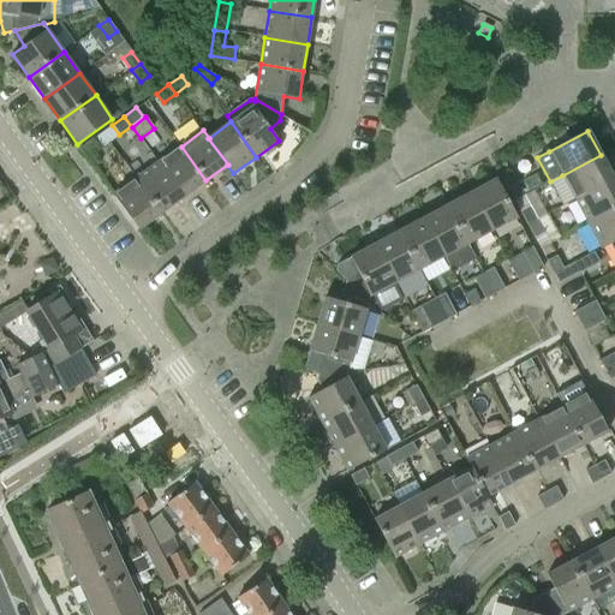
[(87,159),(87,157),(99,149),(91,139),(79,149),(87,159)]
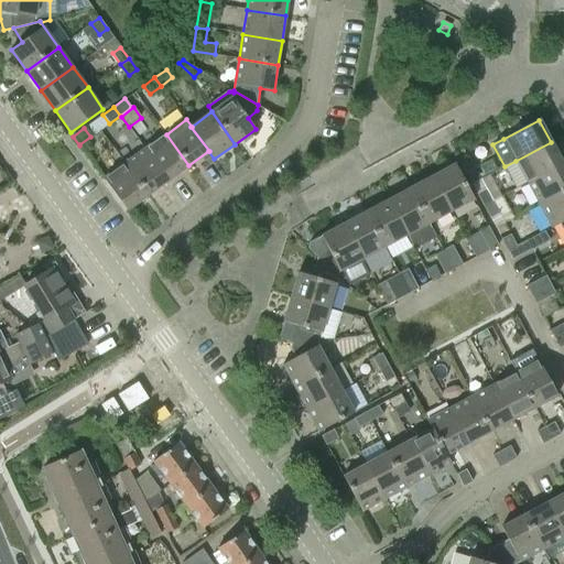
[(166,134),(145,149),(169,180),(188,165),(166,134)]
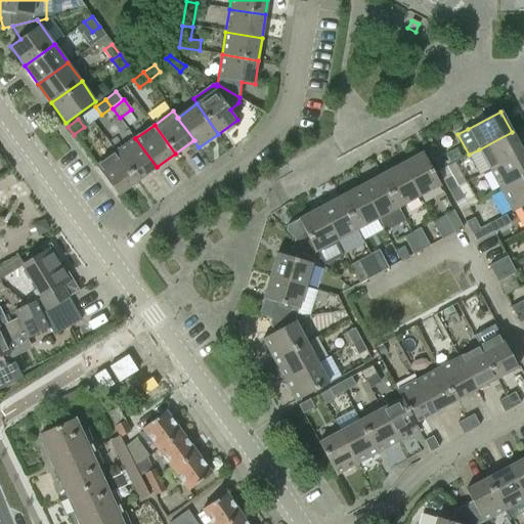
[(479,149),(490,170),(522,153),(512,132),(479,149)]
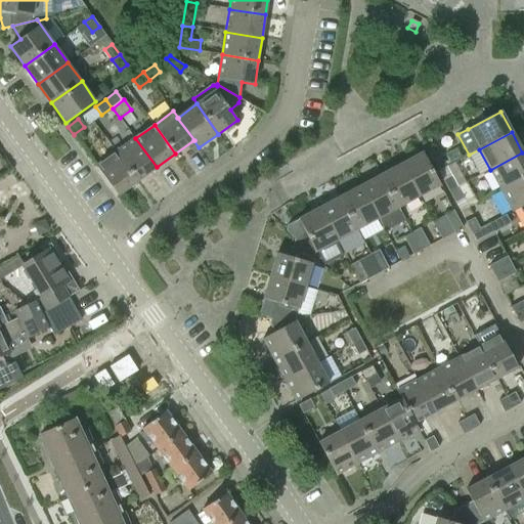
[(135,138),(117,151),(137,181),(157,167),(135,138)]
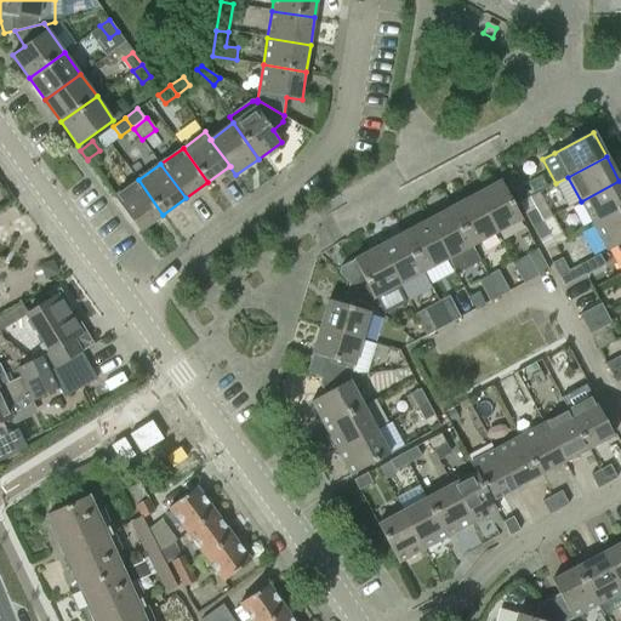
[(516,172),(506,178),(513,192),(524,187),(516,172)]
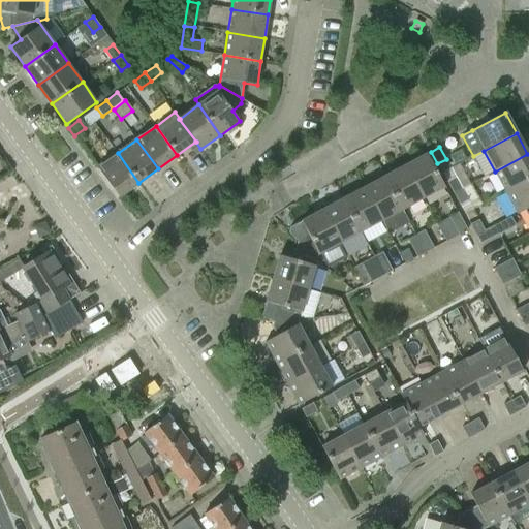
[(138,183),(118,153),(98,167),(119,196),(138,183)]
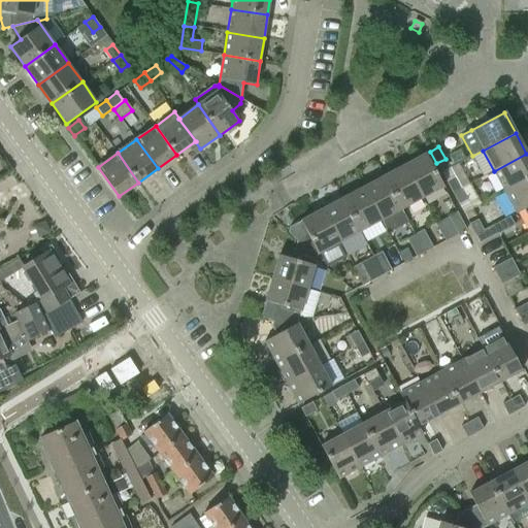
[(405,165),(422,197),(443,186),(426,154),(405,165)]
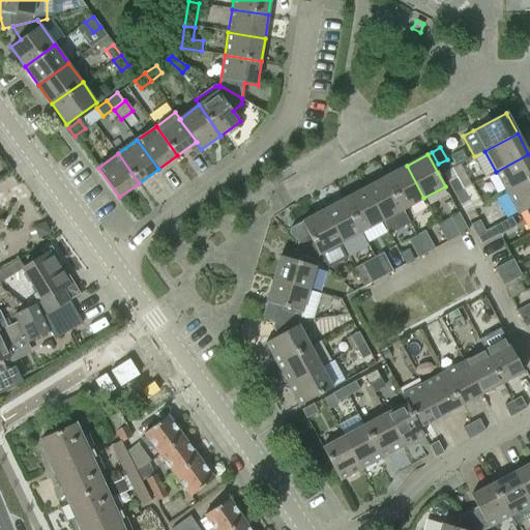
[(496,172),(507,193),(529,180),(529,157),(528,154),(496,172)]
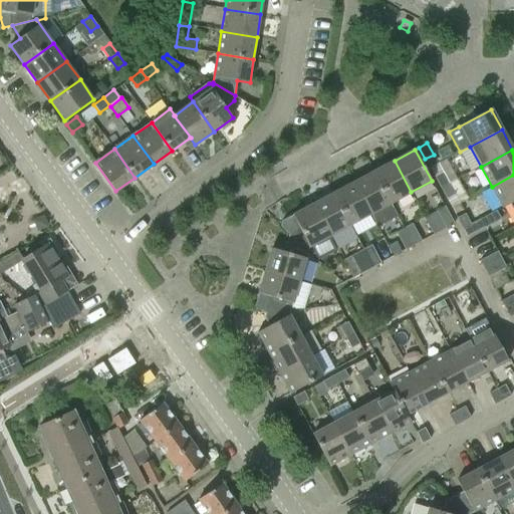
[(395,161),(373,172),(391,203),(411,192),(395,161)]
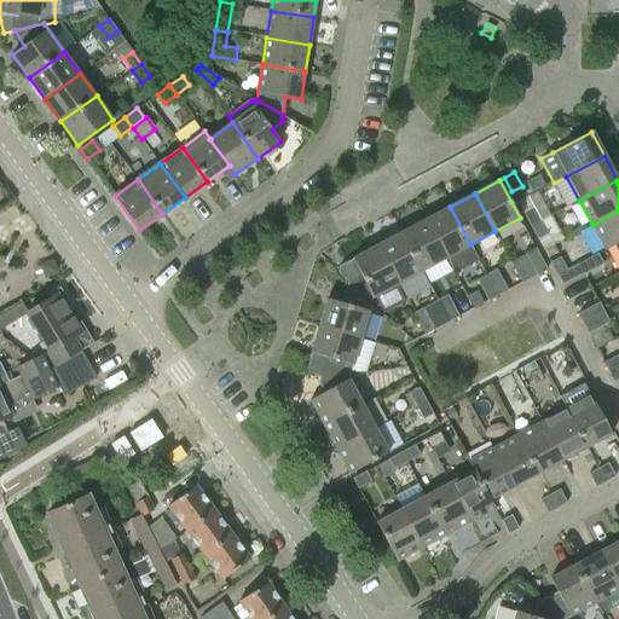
[(541,221),(533,207),(527,196),(518,202),(531,226),(541,221)]
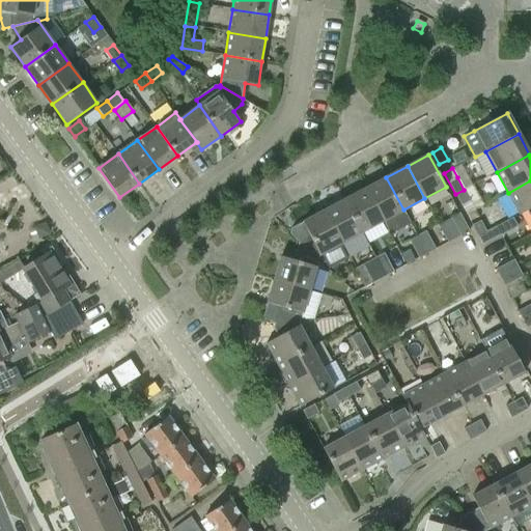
[(386,177),(365,189),(383,221),(403,210),(386,177)]
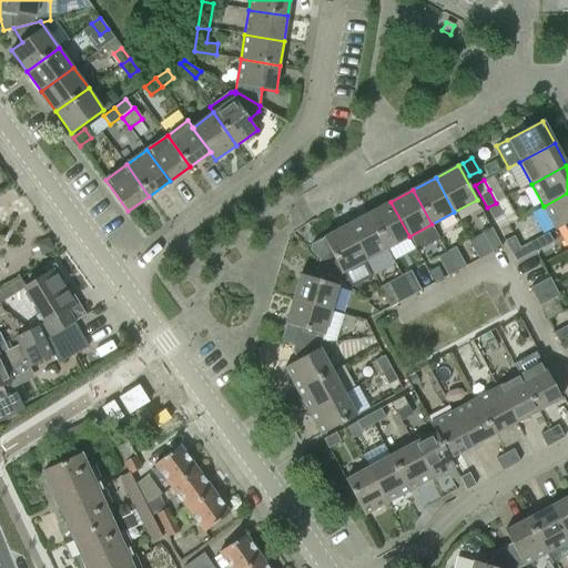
[(567,193),(544,206),(555,229),(564,225),(563,224),(567,221),(567,193)]
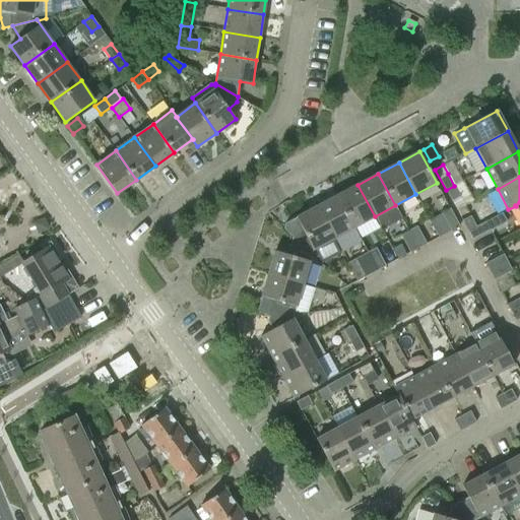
[(358,185),(337,195),(354,228),(375,216),(358,185)]
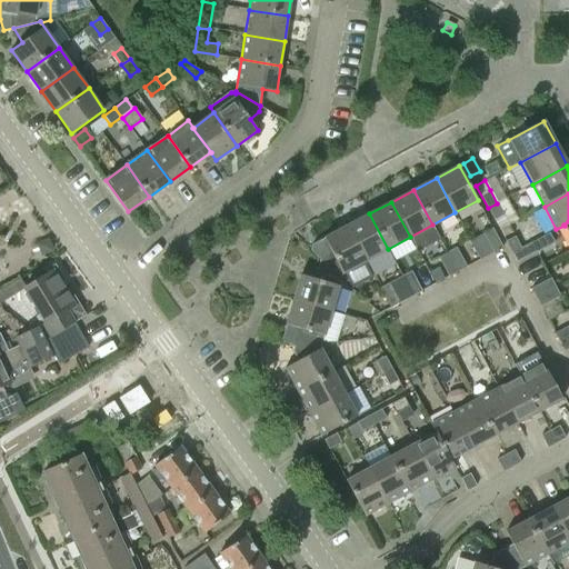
[(497,203),(488,208),(495,220),(503,215),(498,202),(497,203)]
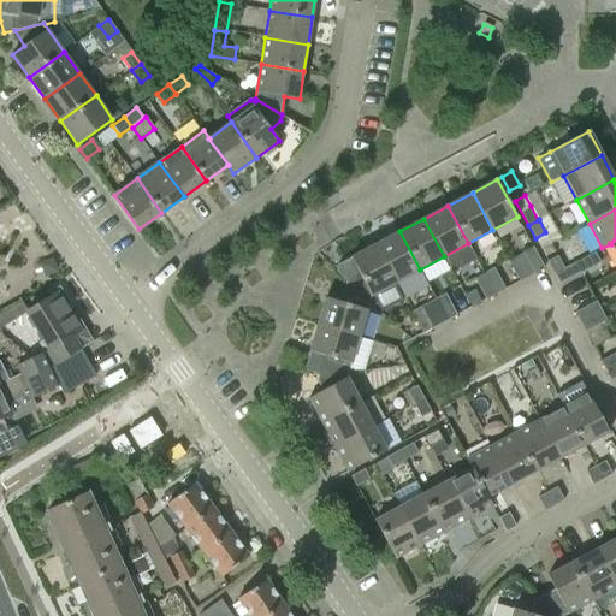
[(397,282),(420,270),(400,231),(377,244),(388,265),(397,282)]
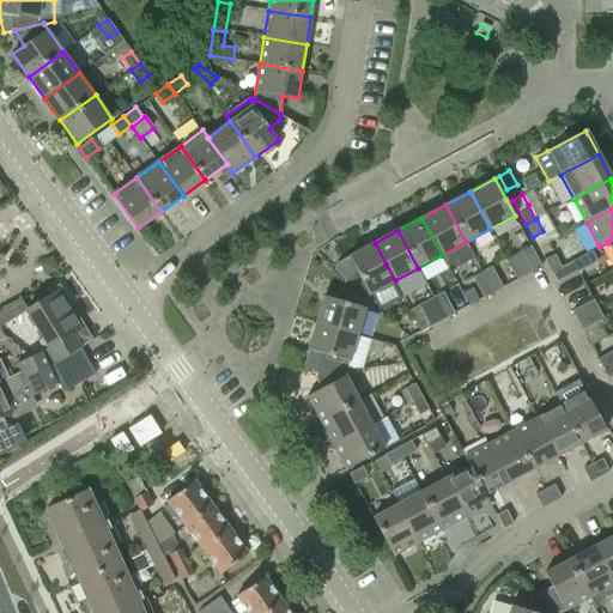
[(375,243),(351,256),(337,263),(335,268),(347,275),(346,279),(369,301),(371,293),(395,280),(386,263),(375,243)]
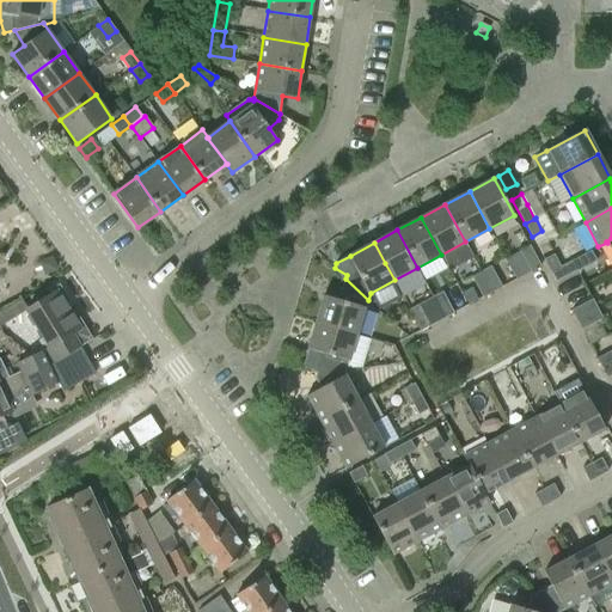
[(520,250),(531,271),(540,267),(530,245),(520,250)]
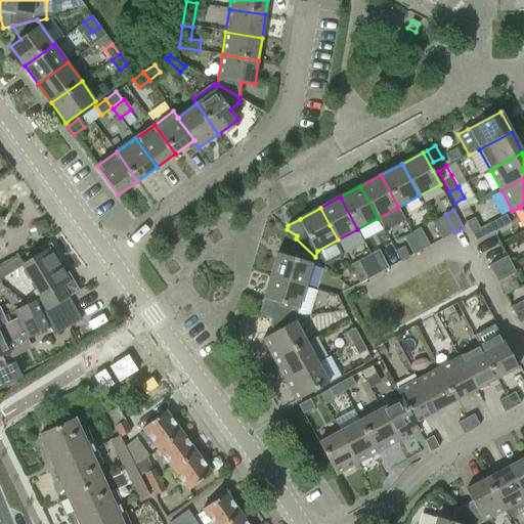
[(480,228),(474,217),(466,222),(472,233),(480,228)]
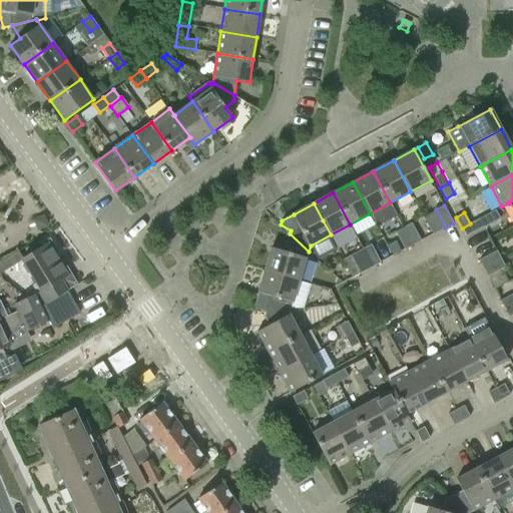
[(470,223),(462,228),(466,236),(484,227),(479,218),(470,223)]
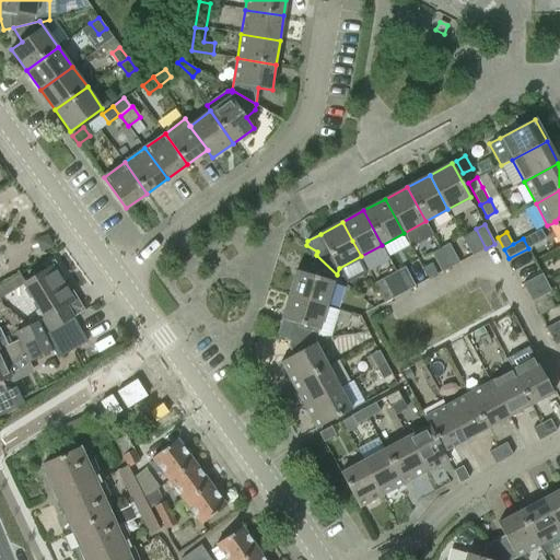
[(440,248),(451,268),(459,263),(448,243),(440,248)]
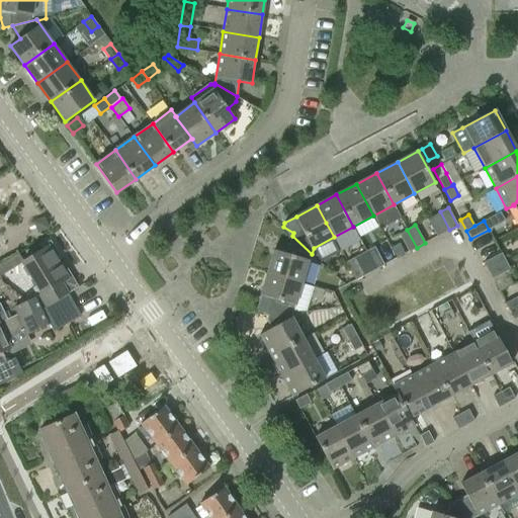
[(417,248),(407,230),(399,234),(409,252),(417,248)]
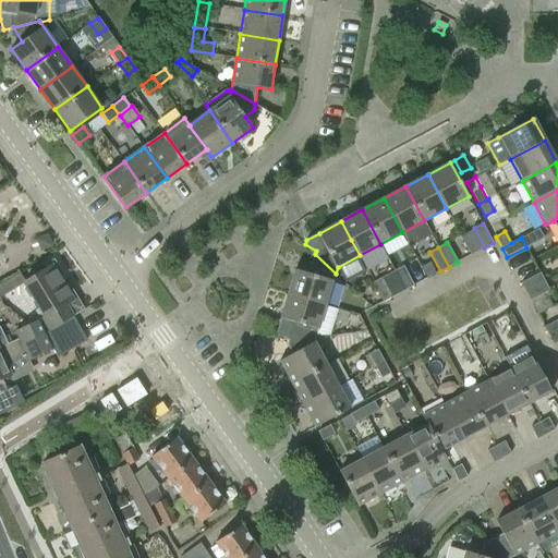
[(295,269),(289,292),(327,304),(336,274),(315,254),(310,273),(295,269)]
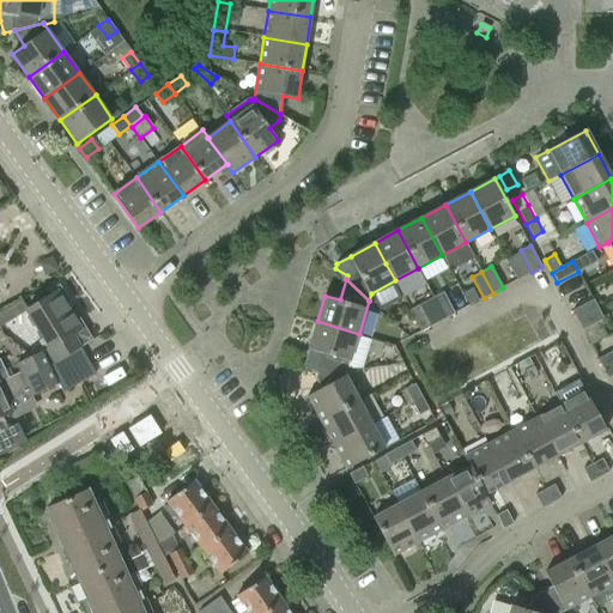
[(43,352),(42,352),(49,366),(79,349),(71,335),(79,331),(65,307),(70,304),(59,286),(50,291),(53,295),(25,311),(48,350),(43,352)]
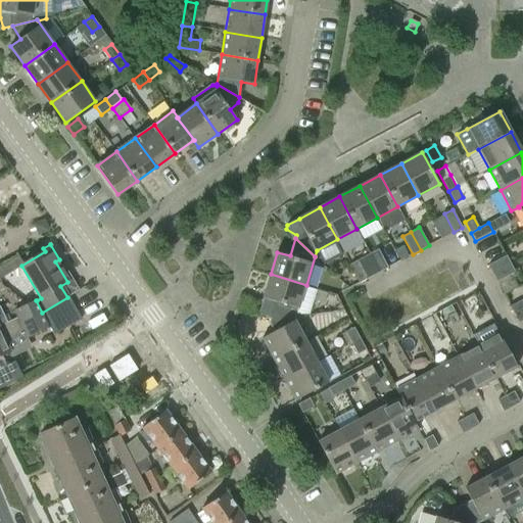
[(379,272),(387,268),(378,249),(370,253),(379,272)]
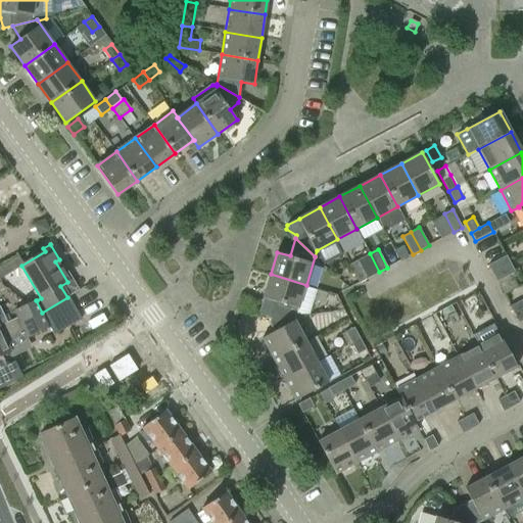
[(492,274),(511,264),(507,255),(488,266),(492,274)]
